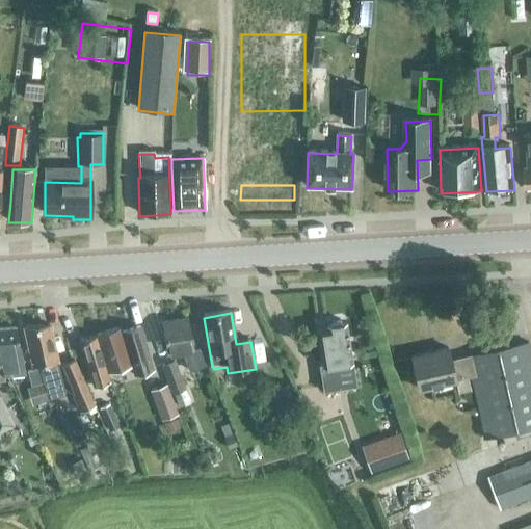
[(163,324),(168,356),(182,354),(190,375),(207,368),(201,352),(194,353),(193,352),(188,320),(163,324)]
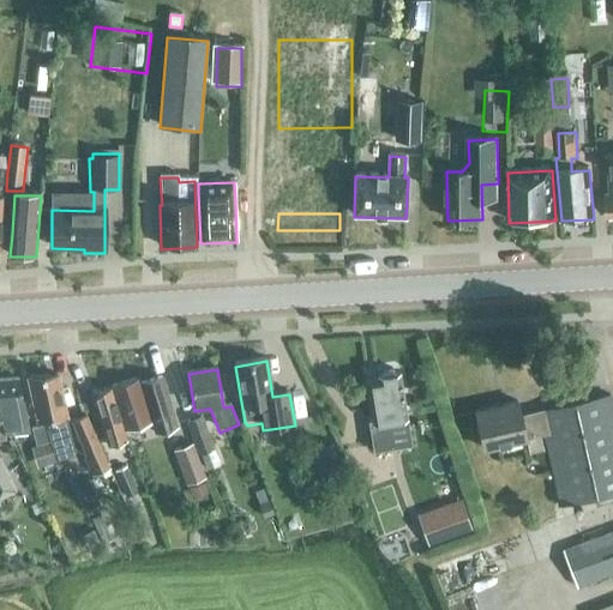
[(389,421),(407,418),(400,375),(398,375),(394,372),(384,373),(384,374),(380,379),(378,379),(367,381),(373,423),(370,424),(374,454),(394,451),(389,421)]
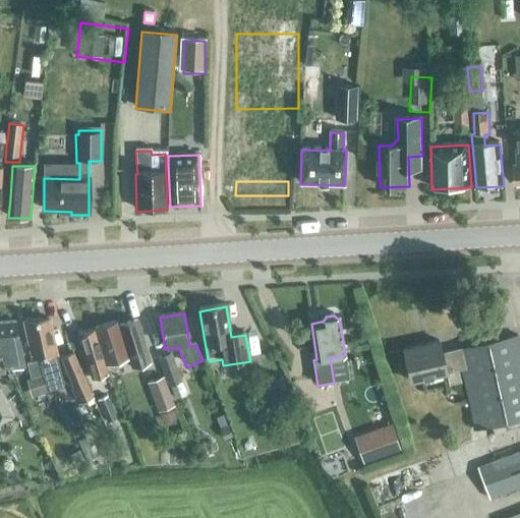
[(24,323),(33,360),(38,359),(43,378),(51,393),(65,389),(57,357),(49,321),(24,323)]
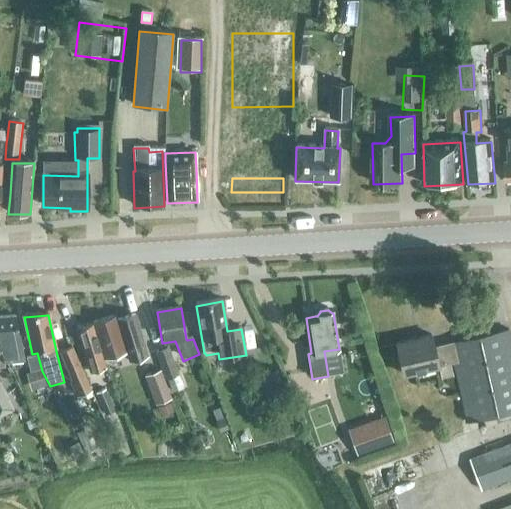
[(103,358),(104,361),(128,354),(131,363),(147,357),(135,317),(117,322),(116,317),(93,325),(103,358)]
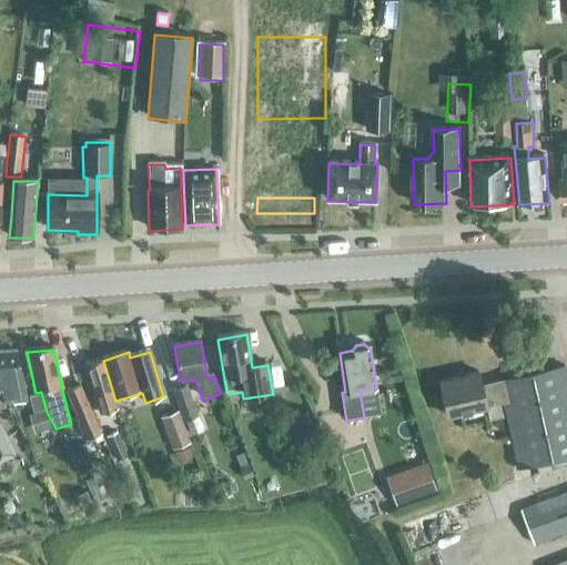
[(18,353),(0,354),(0,386),(0,387),(1,392),(2,397),(3,406),(27,404),(23,390),(18,353)]
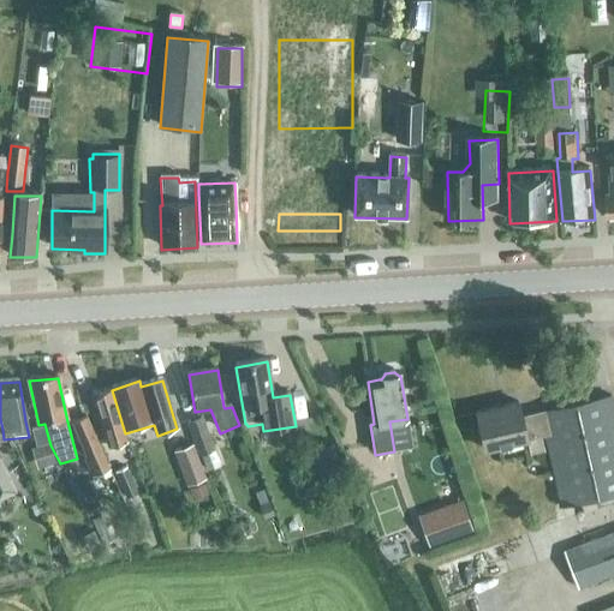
[(124,430),(112,390),(93,396),(105,436),(106,436),(109,449),(127,443),(125,433),(124,430)]
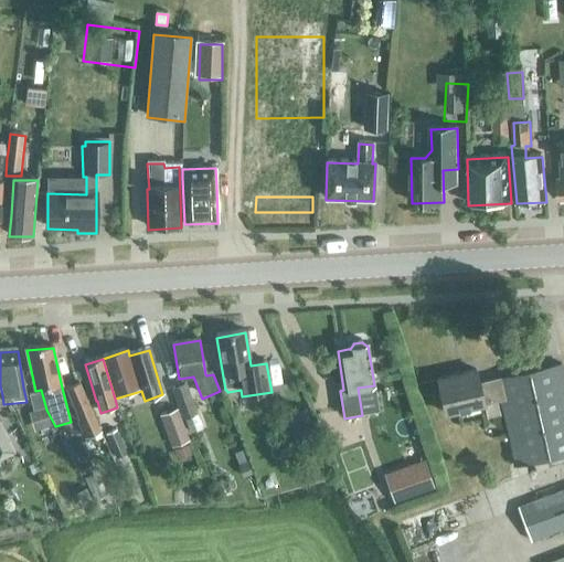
[(517,468),(563,456),(563,373),(562,367),(497,382),(480,386),(477,373),(438,382),(446,416),(485,407),(485,406),(501,403),(517,468)]
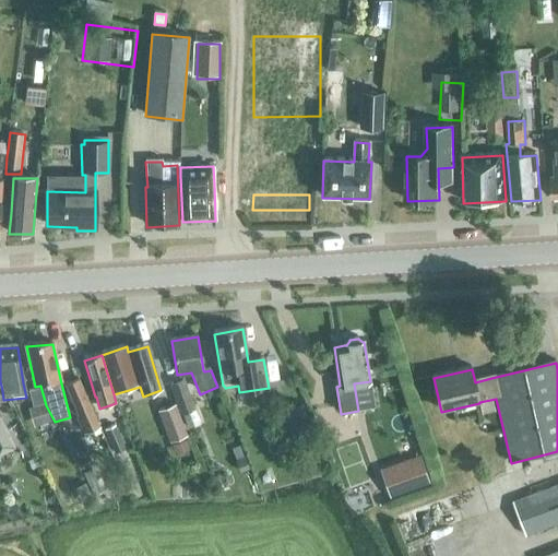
[(101,430),(79,380),(66,386),(87,436),(101,430)]
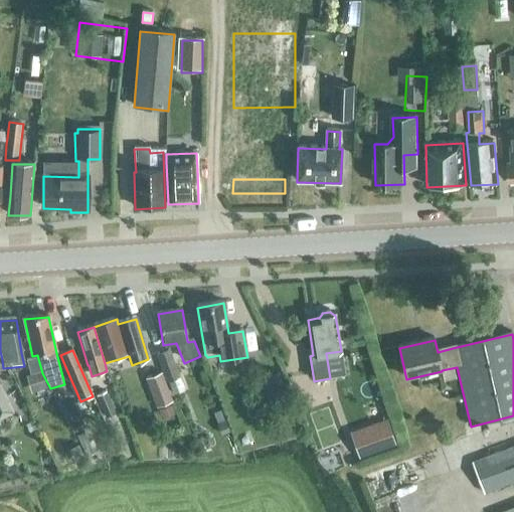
[(168,382),(179,378),(170,352),(158,356),(168,382)]
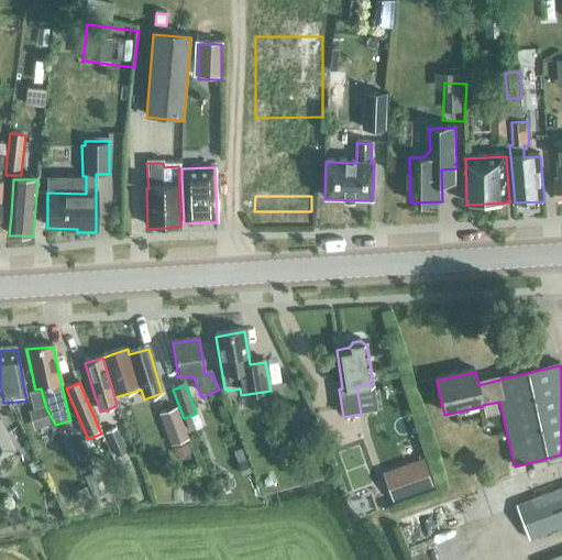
[(34,412),(46,408),(42,393),(30,396),(34,412)]
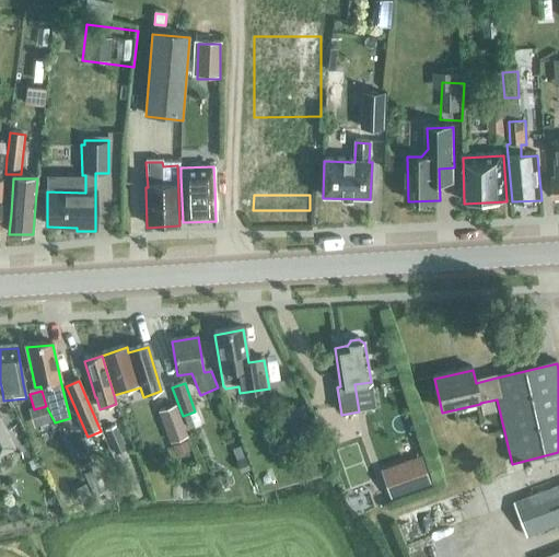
[(34,409),(31,410),(36,429),(51,424),(46,406),(34,409)]
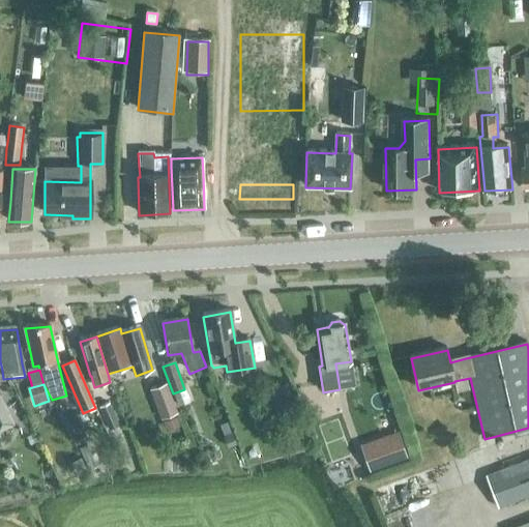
[(150,392),(162,422),(178,416),(168,386),(150,392)]
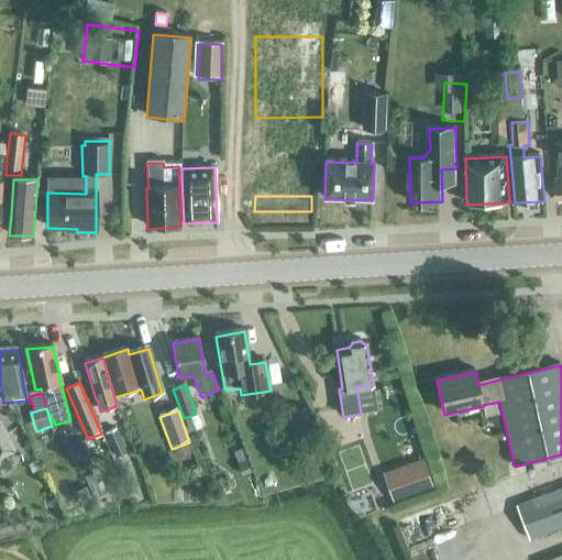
[(0,460),(15,453),(0,420),(0,460)]
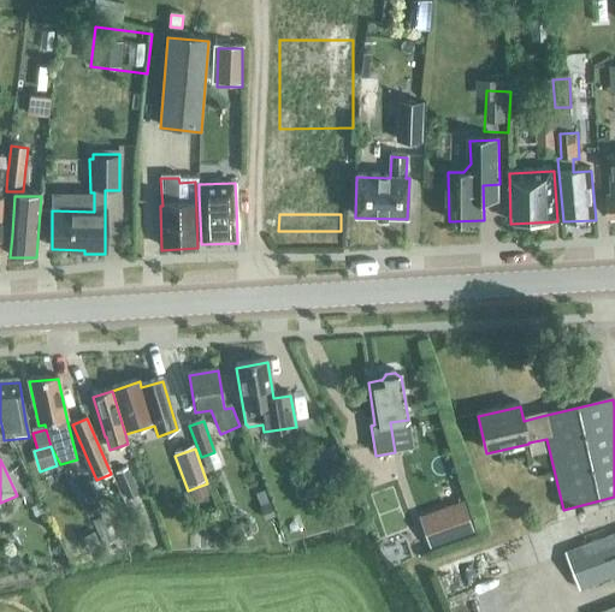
[(423,541),(417,528),(432,521),(414,480),(367,500),(391,556),(423,541)]
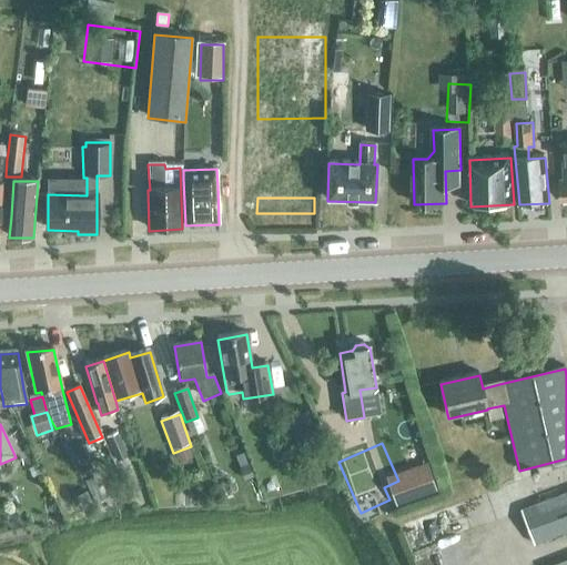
[(249,468),(241,472),(245,483),(253,480),(249,468)]
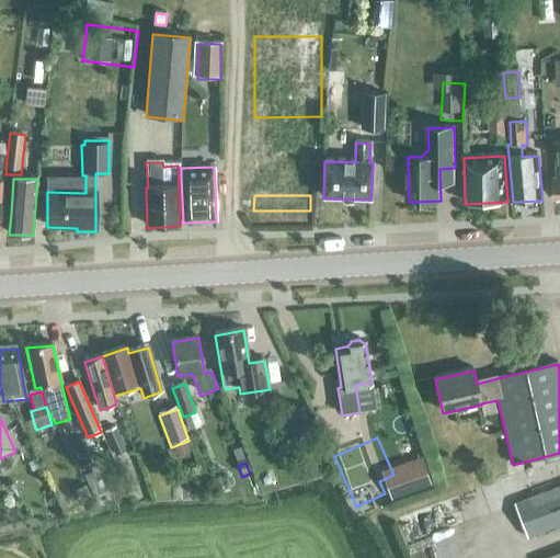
[(424,466),(384,480),(391,501),(432,487),(424,466)]
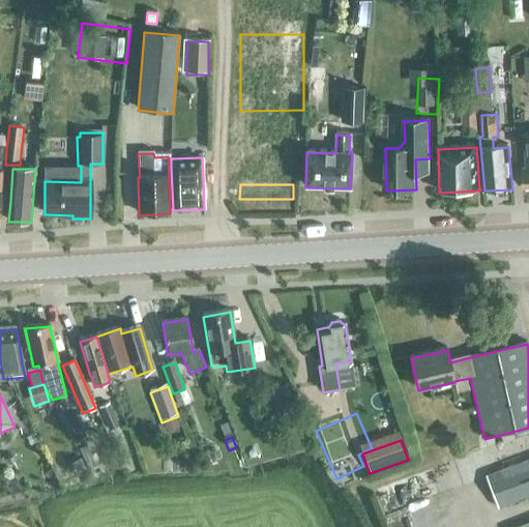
[(499,510),(528,497),(528,461),(486,478),(499,510)]
